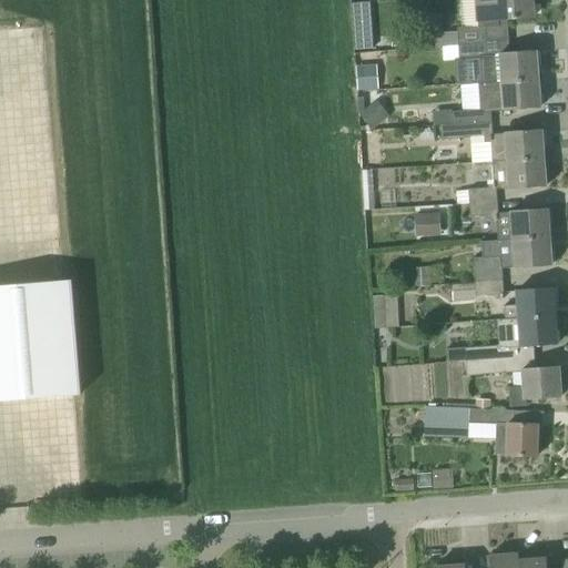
[(457,28),(458,44),(508,41),(507,19),(534,17),(531,0),(473,0),(475,19),(482,19),(482,26),(457,28)]
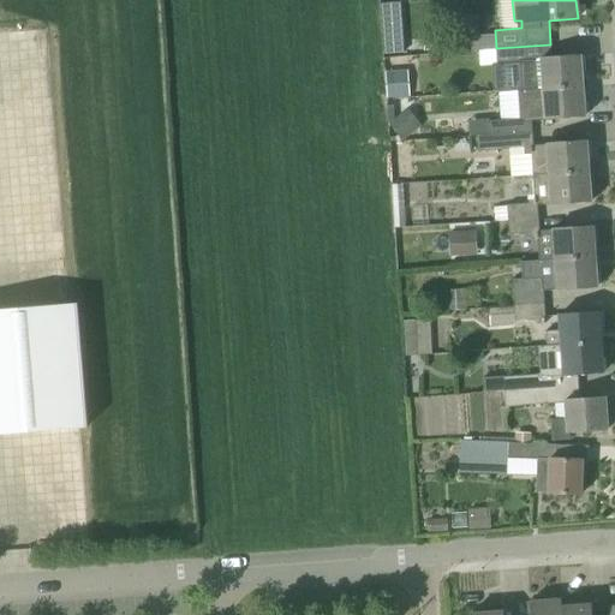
[(401,3),(381,4),(382,22),(401,21),(401,3)]
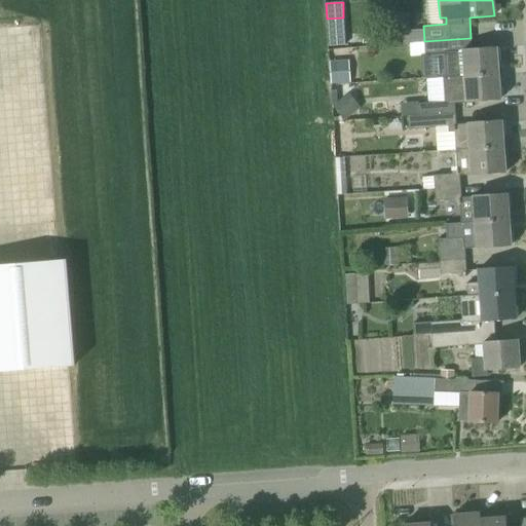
[(344,32),(327,33),(328,46),(345,45),(344,32)]
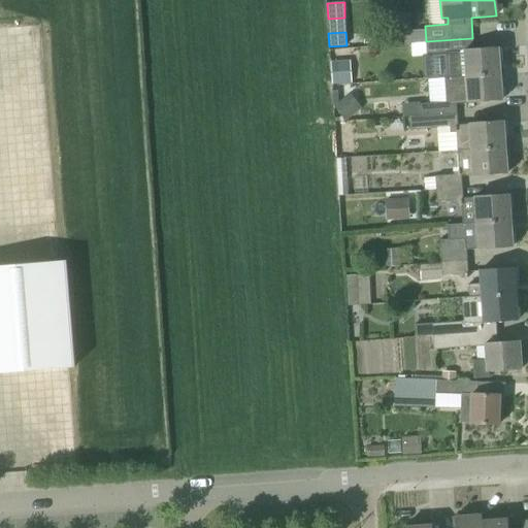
[(447,54),(449,76),(449,77),(500,74),(498,47),(473,48),(472,38),(426,41),(427,55),(447,54)]
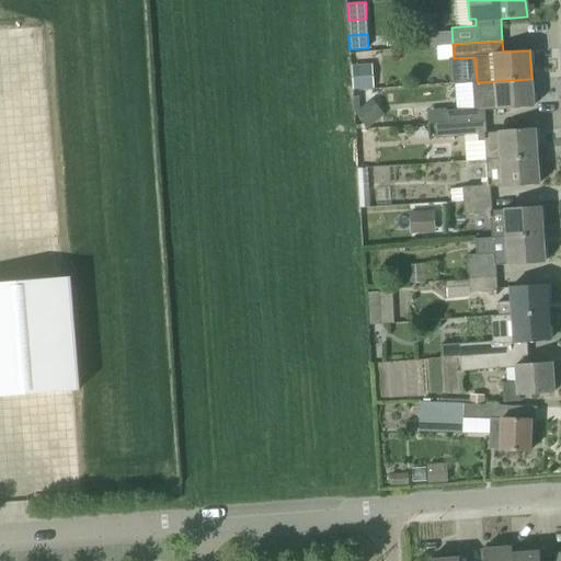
[(369,64),(354,66),(356,90),(373,88),(369,64)]
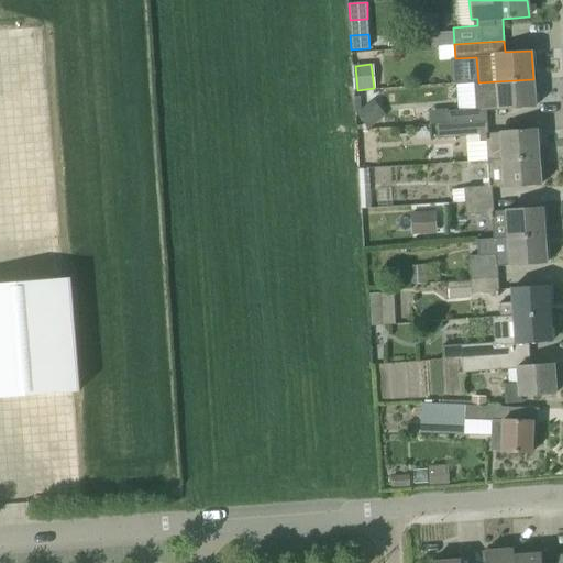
[(485,109),(494,108),(494,110),(536,107),(533,79),(478,83),(475,83),(476,109),(485,109)]
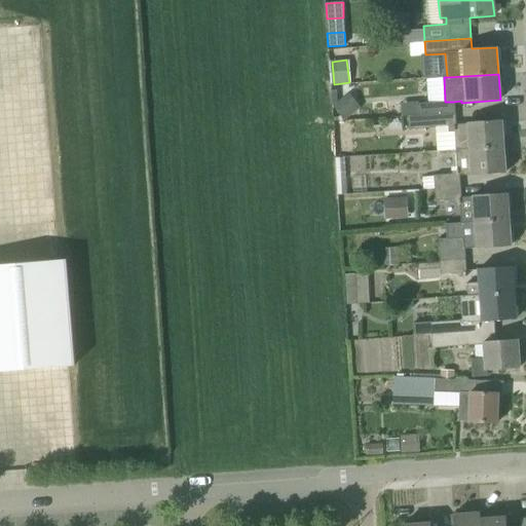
[(349,94),(333,106),(344,120),(361,107),(349,94)]
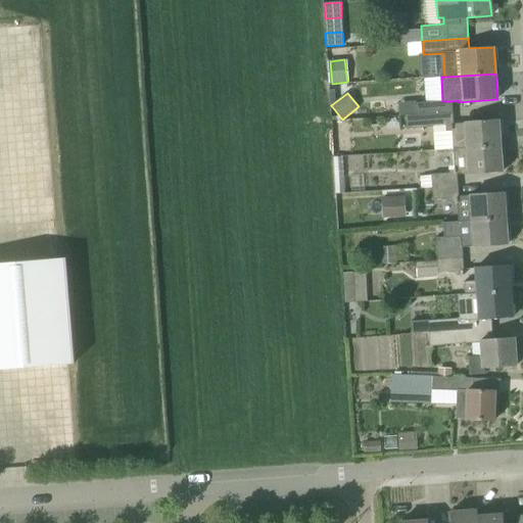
[(417,107),(418,114),(452,112),(450,101),(442,101),(417,103),(417,107)]
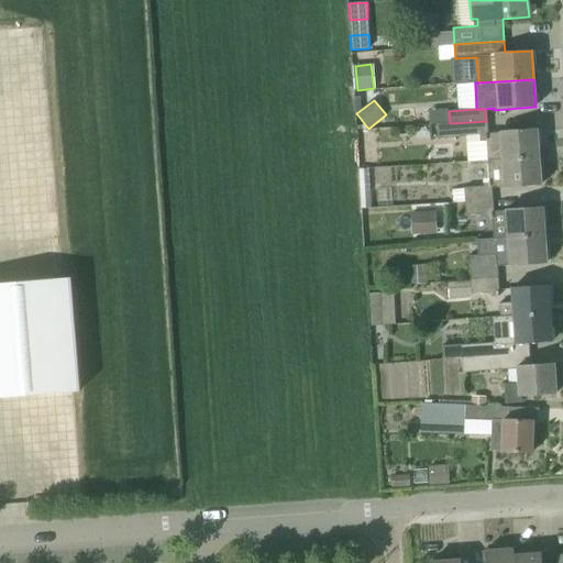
[(468,162),(487,159),(539,156),(537,129),(501,131),(487,132),(486,121),(450,123),(437,124),(438,139),(467,136),(468,162)]
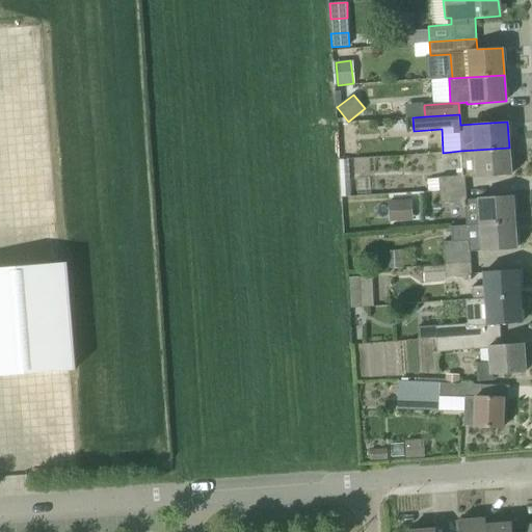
[(511,175),(509,148),(460,151),(462,170),(457,171),(458,176),(439,178),(440,190),(466,189),(464,179),(478,178),(511,175)]
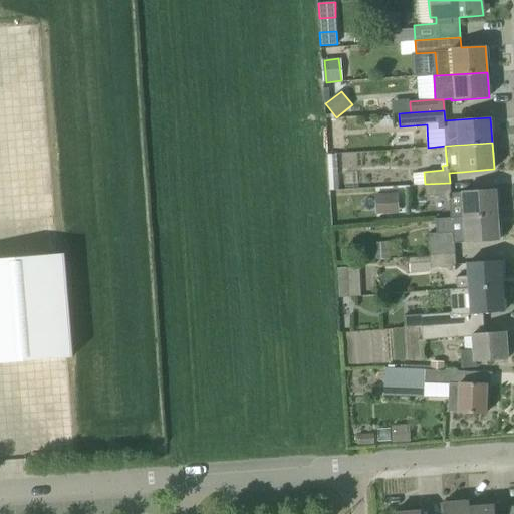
[(451,200),(450,183),(425,184),(425,186),(426,197),(443,196),(444,201),(451,200)]
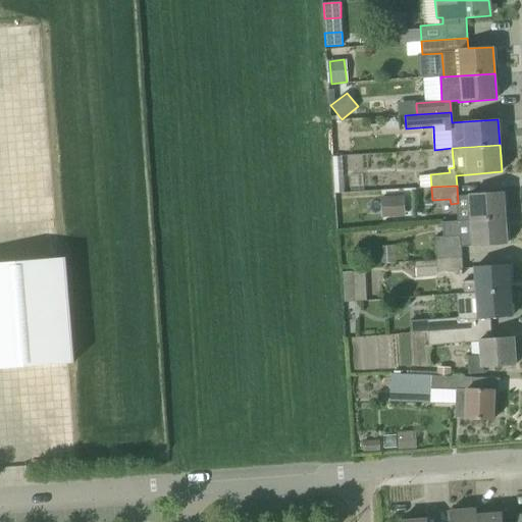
[(472,220),(505,218),(503,192),(470,194),(472,220)]
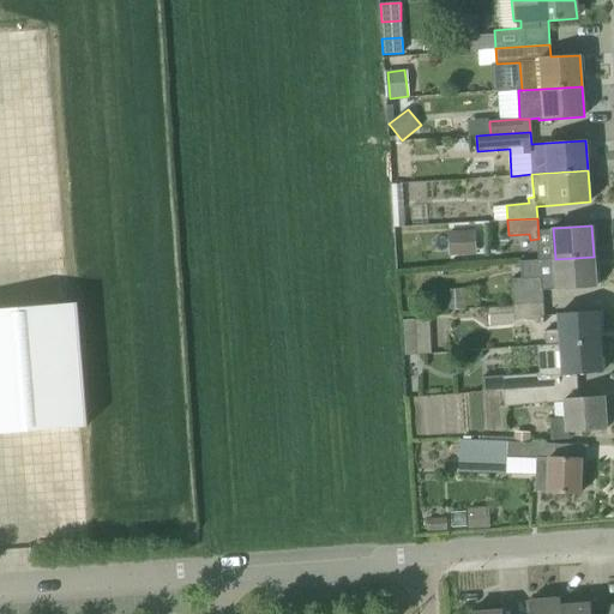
[(475,230),(446,232),(447,256),(476,254),(475,230)]
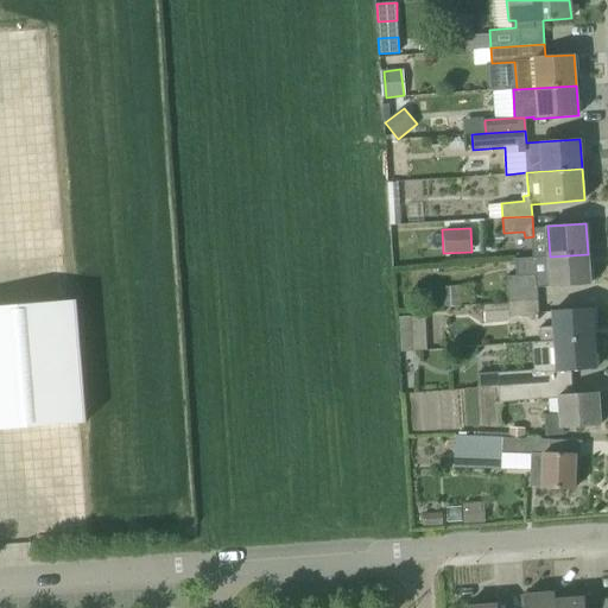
[(588,254),(550,257),(514,259),(515,276),(506,277),(508,303),(538,299),(537,289),(590,284),(588,254)]
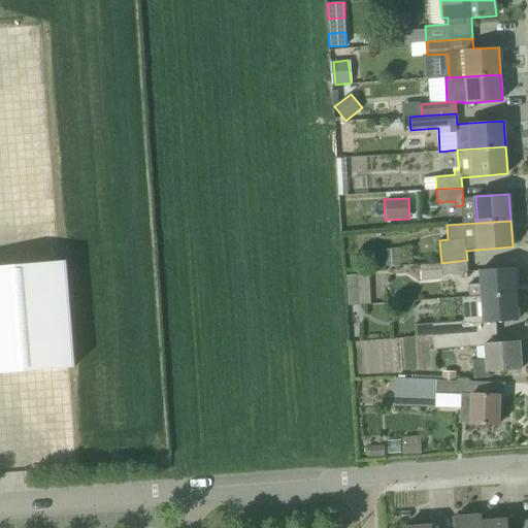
[(400,249),(382,250),(383,267),(401,266),(400,249)]
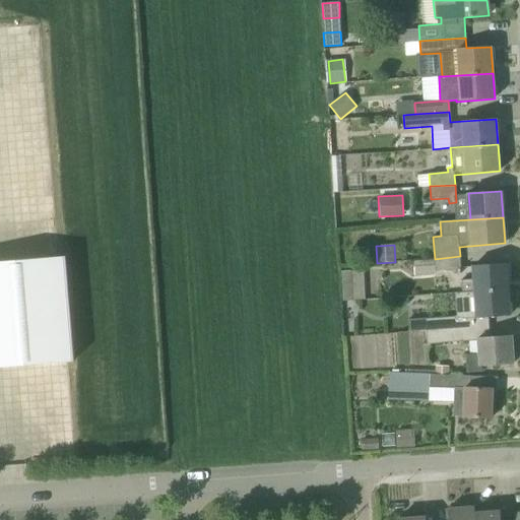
[(460,256),(435,259),(412,260),(413,276),(436,274),(436,270),(453,269),(454,274),(461,274),(460,256)]
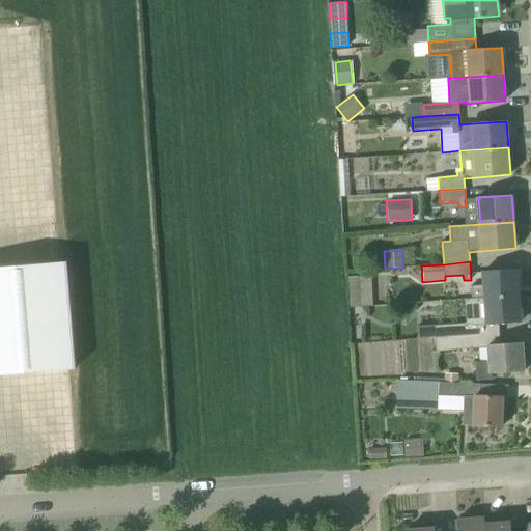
[(484,271),(485,286),(471,287),(472,299),(486,298),(519,296),(516,269),(484,271)]
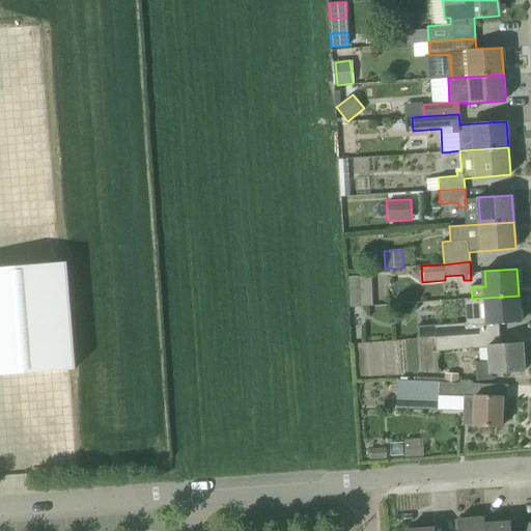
[(348,277),(350,307),(372,306),(370,276),(348,277)]
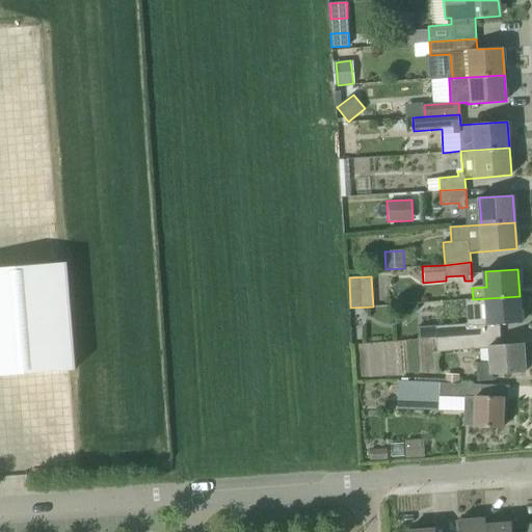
[(520,296),(487,298),(488,325),(522,322),(520,296)]
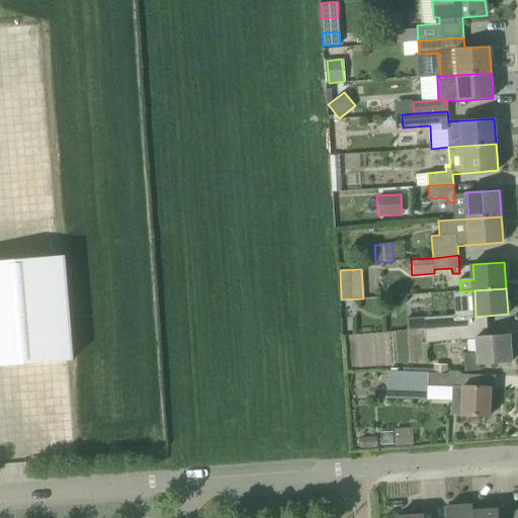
[(407,332),(419,331),(463,328),(462,318),(407,322),(407,332)]
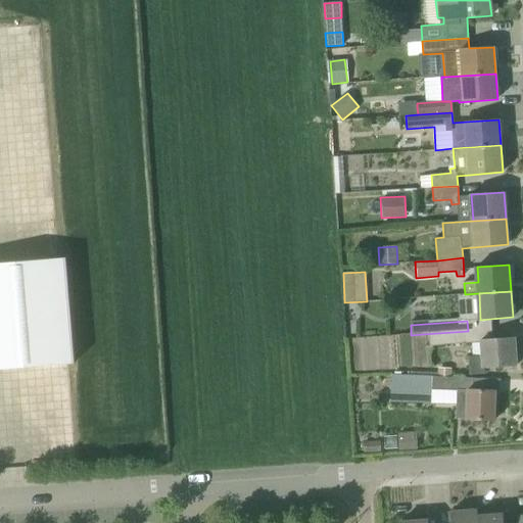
[(423,334),(424,346),(469,343),(468,331),(423,334)]
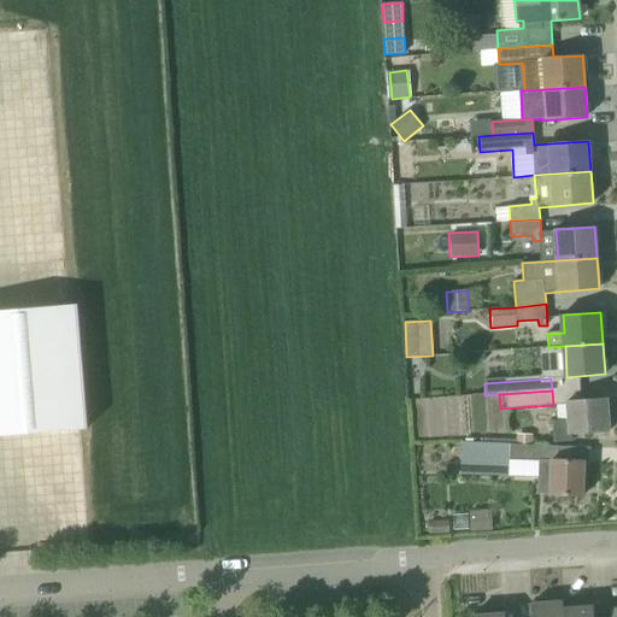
[(569,400),(570,419),(551,421),(553,442),(571,441),(571,434),(610,432),(606,398),(569,400)]
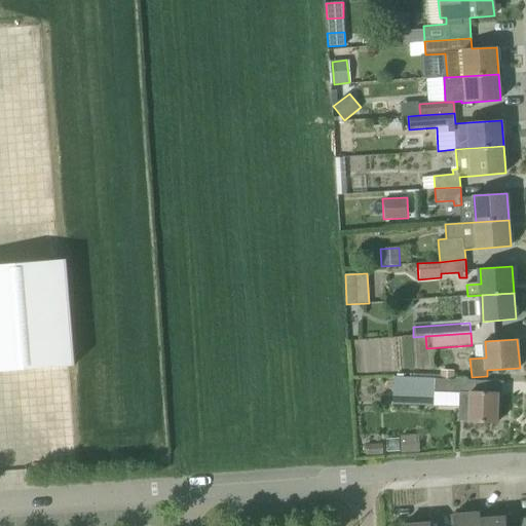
[(440,378),(453,379),(454,370),(440,369),(440,375),(440,378)]
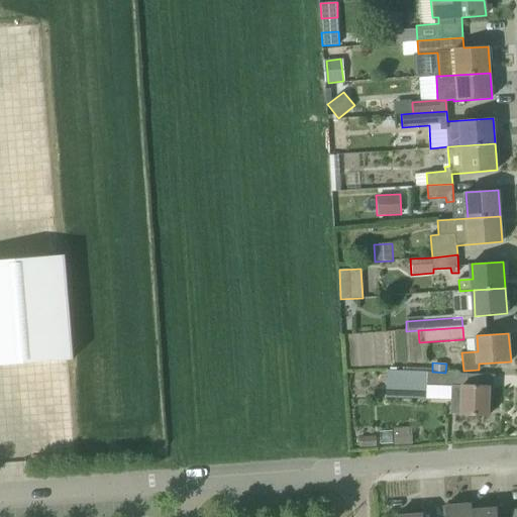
[(387,371),(387,375),(386,398),(427,399),(427,385),(451,386),(450,414),(489,415),(490,387),(473,386),(474,375),(445,374),(432,372),(432,373),(387,371)]
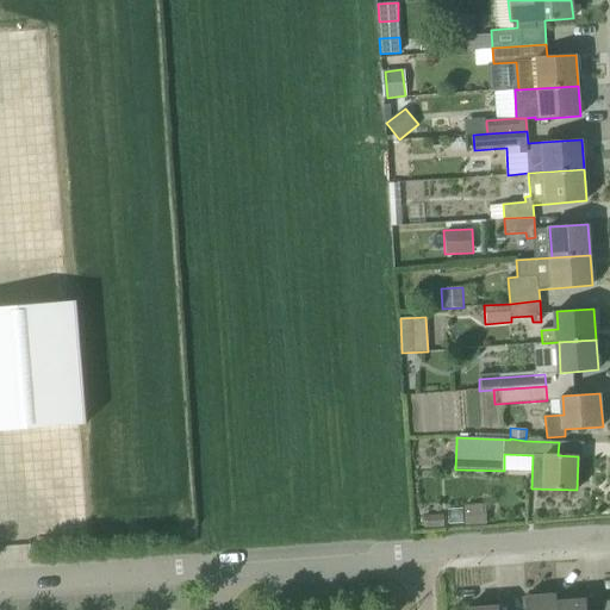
[(486,511),(466,512),(467,523),(486,522),(486,511)]
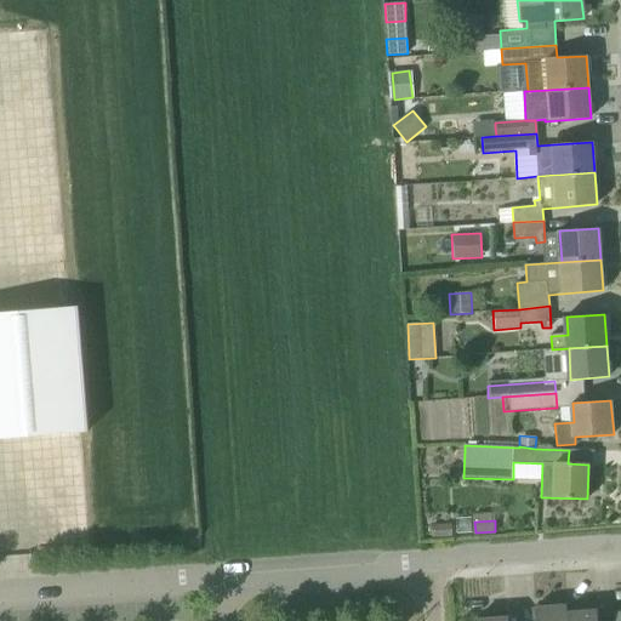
[(451,523),(431,525),(432,536),(451,535),(451,523)]
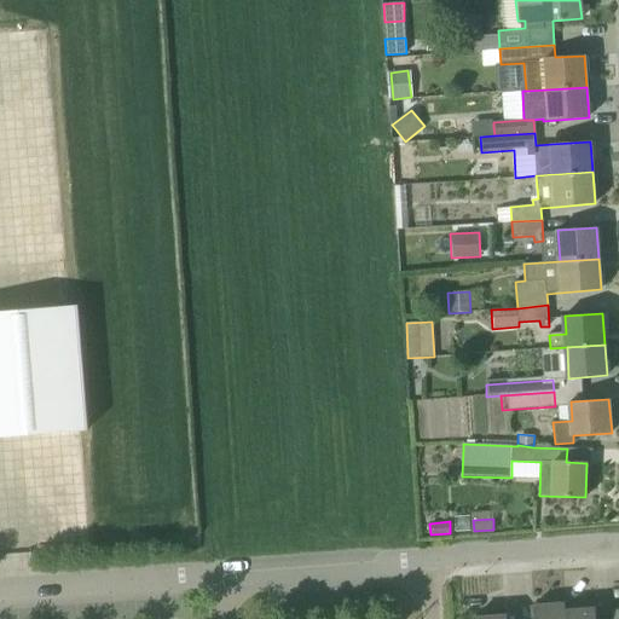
[(566,618),(566,611),(565,603),(533,606),(534,618),(566,618)]
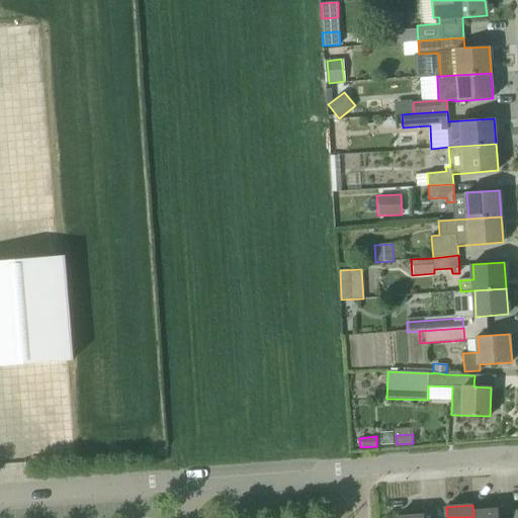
[(473,517),(499,517),(499,509),(473,511),(473,517)]
